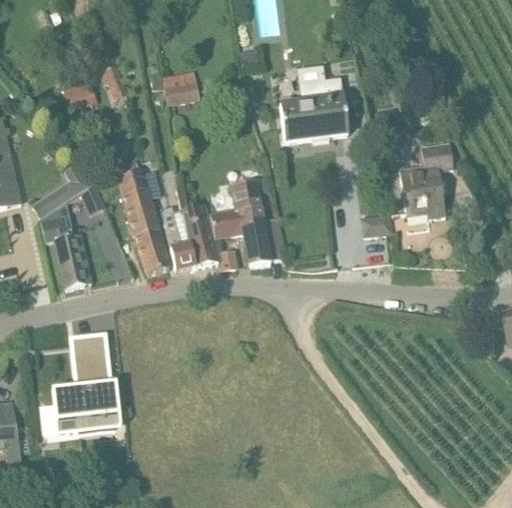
[(115,62),(99,68),(111,99),(128,93),(115,62)]
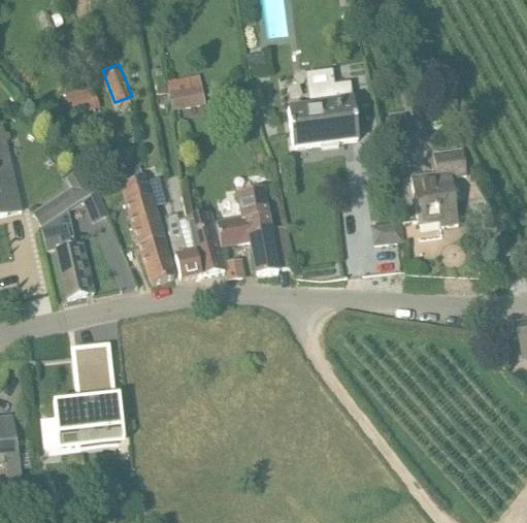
[(86,78),(83,72),(59,80),(72,116),(99,106),(89,77),(86,78)]
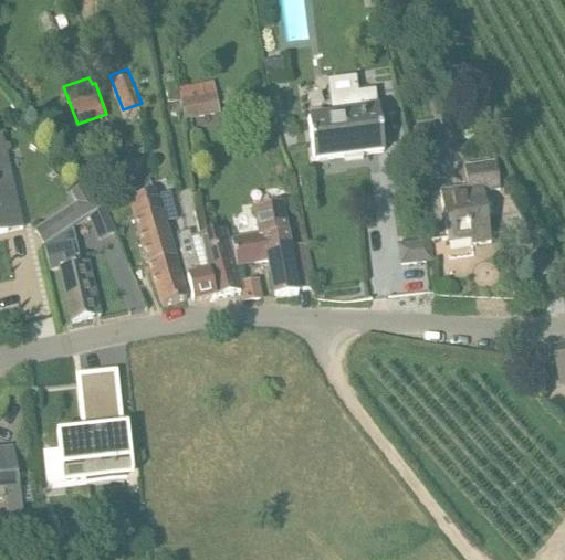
[(325,92),(328,111),(306,114),(313,160),(383,150),(382,141),(386,140),(383,115),(378,115),(376,104),(374,85),(325,92)]
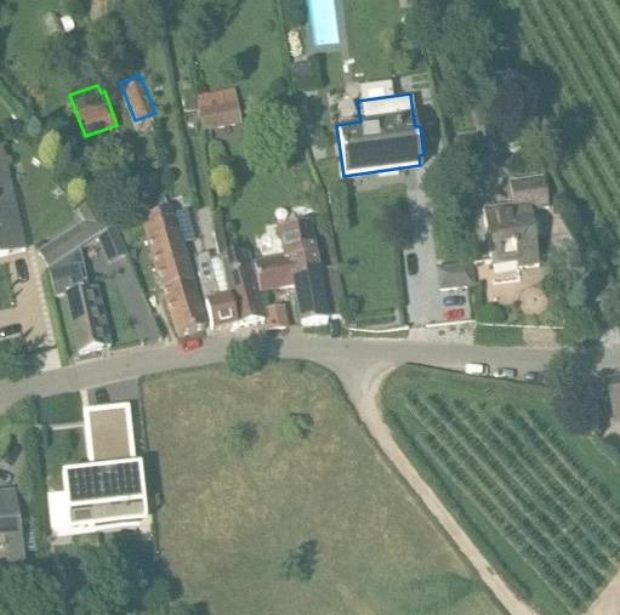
[(240,121),(237,101),(199,107),(204,129),(240,121)]
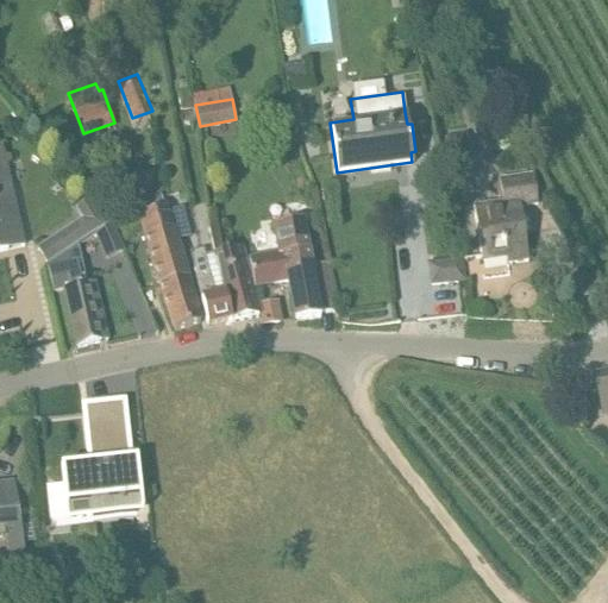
[(0,246),(23,242),(5,158),(0,159),(0,246)]
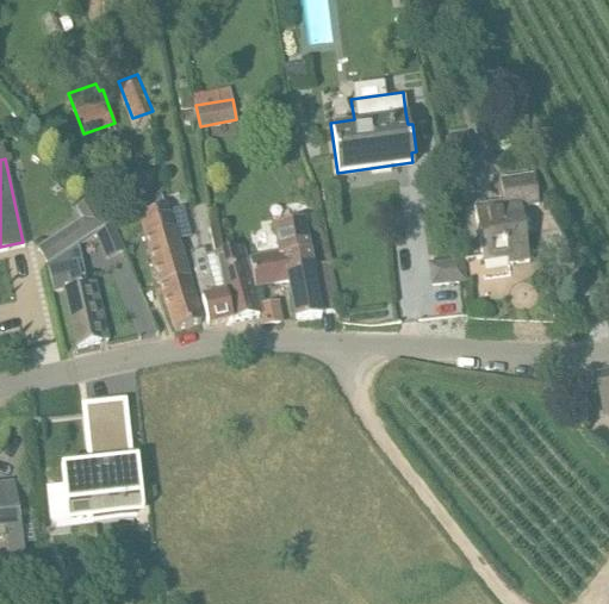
[(528,257),(520,204),(538,201),(533,169),(499,175),(502,197),(473,201),(480,254),(505,250),(507,260),(528,257)]
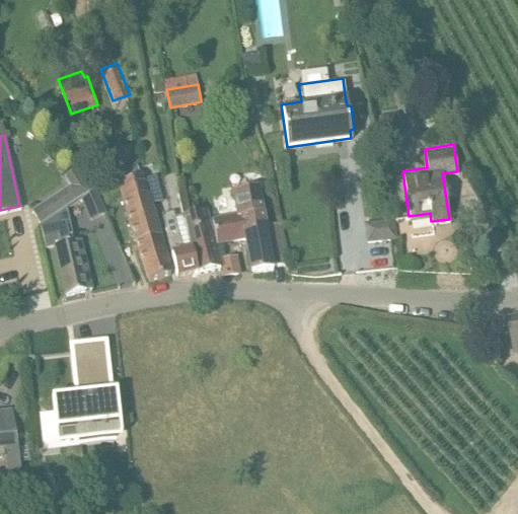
[(136,159),(115,166),(120,180),(140,174),(136,159)]
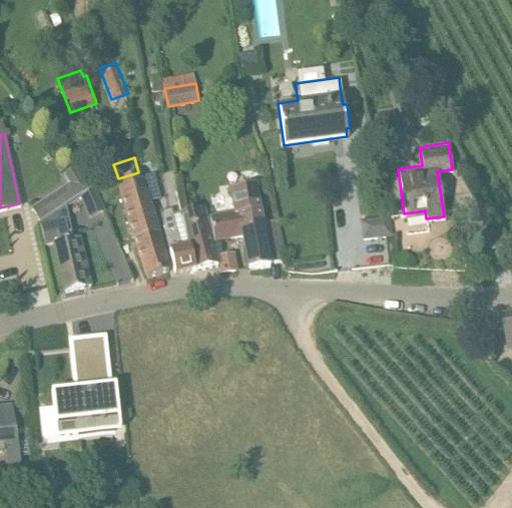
[(73,177),(69,180),(77,192),(89,184),(75,164),(68,169),(73,177)]
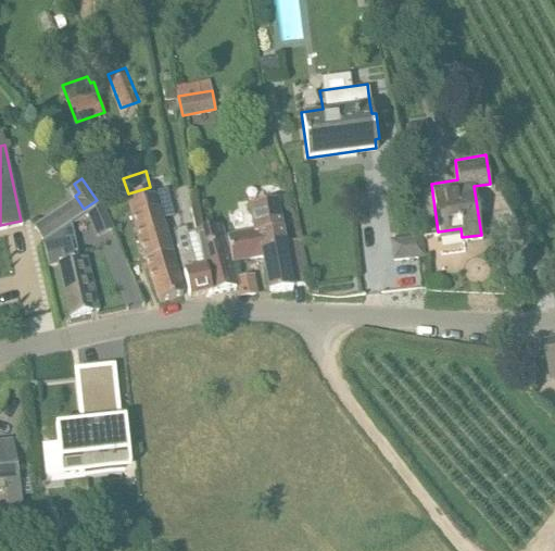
[(152,186),(150,187),(128,193),(125,195),(144,258),(159,299),(181,290),(159,216),(154,199),(150,189),(153,189),(152,186)]
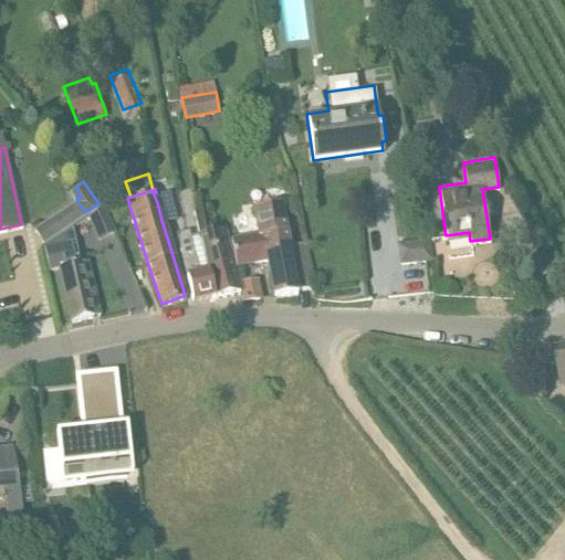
[(233,235),(239,263),(267,259),(274,294),(296,291),(296,287),(312,285),(303,240),(300,241),(296,224),(286,225),(281,198),(255,202),(258,219),(255,220),(258,231),(233,235)]
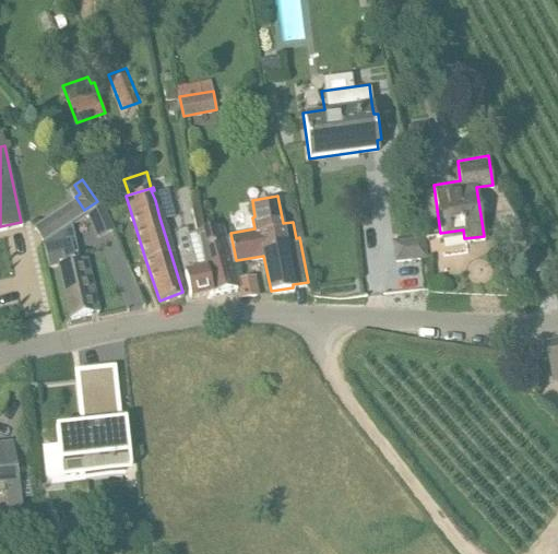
[(169,197),(155,200),(159,217),(174,214),(169,197)]
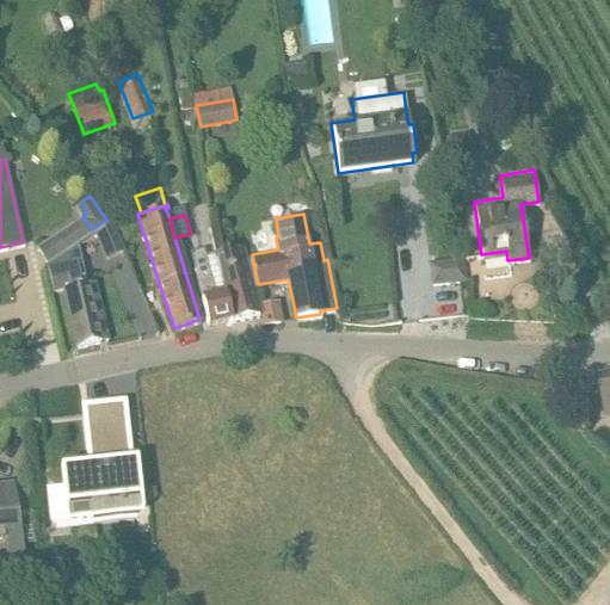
[(105,253),(121,245),(111,223),(96,230),(105,253)]
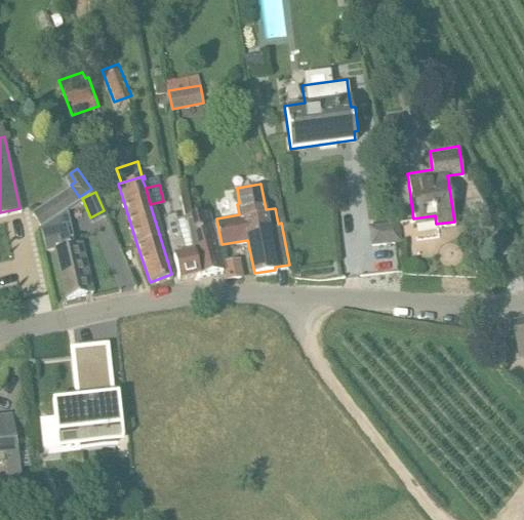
[(222,267),(207,210),(183,216),(177,218),(178,226),(182,225),(192,261),(199,260),(202,272),(222,267)]
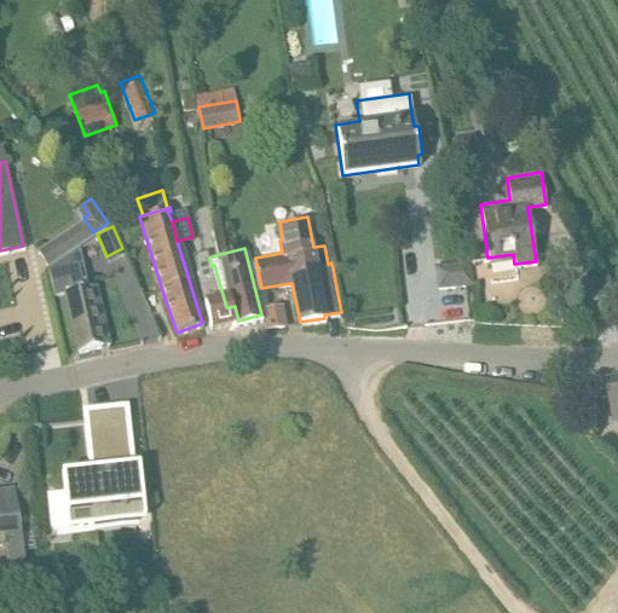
[(208,258),(206,249),(194,253),(197,271),(196,271),(197,276),(211,325),(234,319),(234,322),(238,321),(235,306),(226,307),(214,265),(211,266),(209,258),(208,258)]
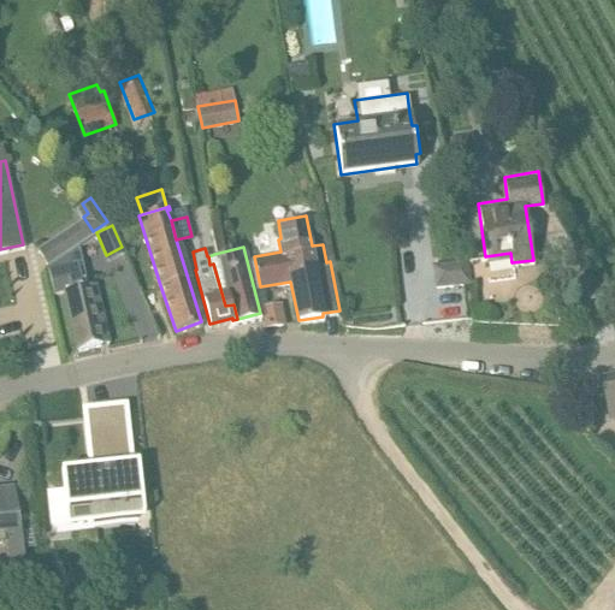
[(100,343),(86,283),(87,283),(78,249),(53,261),(46,264),(54,292),(63,290),(76,349),(100,343)]
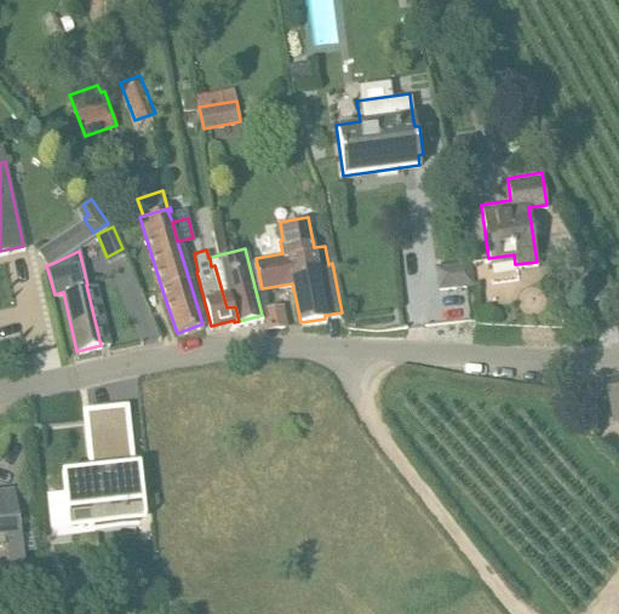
[(439,286),(473,281),(469,259),(436,264),(439,286)]
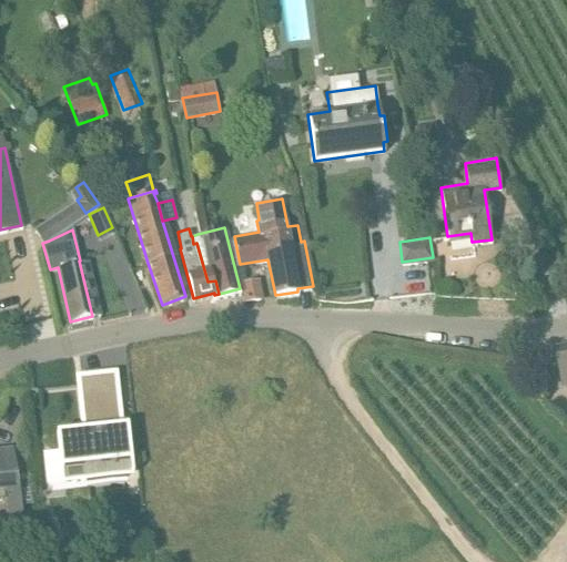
[(133,476),(129,387),(102,387),(104,436),(63,438),(66,476),(133,476)]
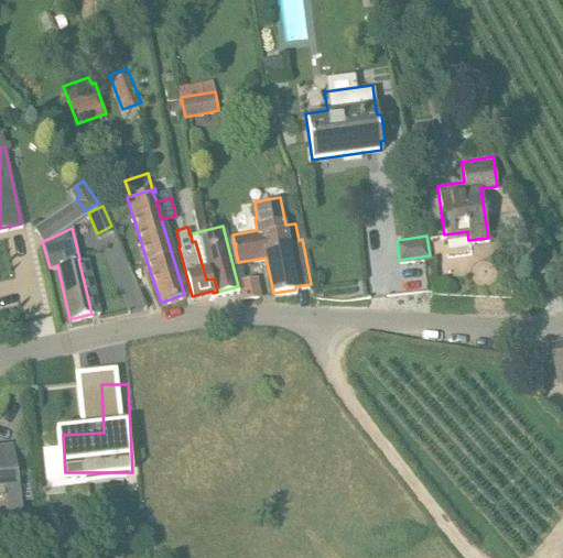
[(0,521),(22,517),(11,446),(0,447),(0,521)]
